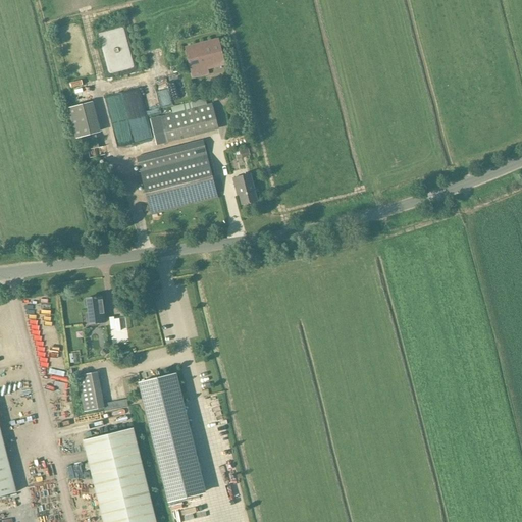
[(218,38),(185,47),(193,80),(209,74),(208,70),(225,66),(218,38)]
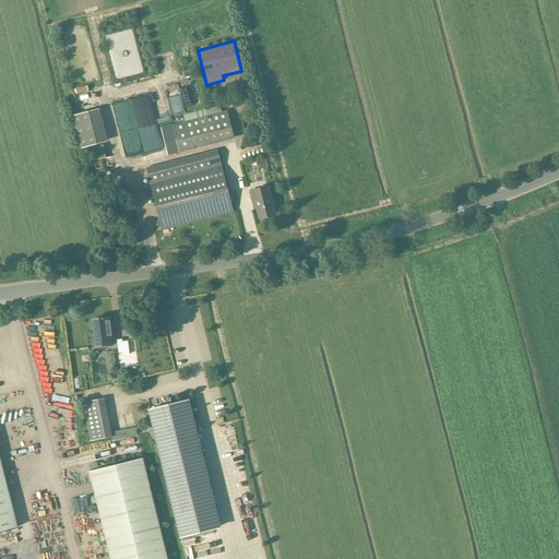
[(73,116),(81,147),(107,142),(99,109),(73,116)]
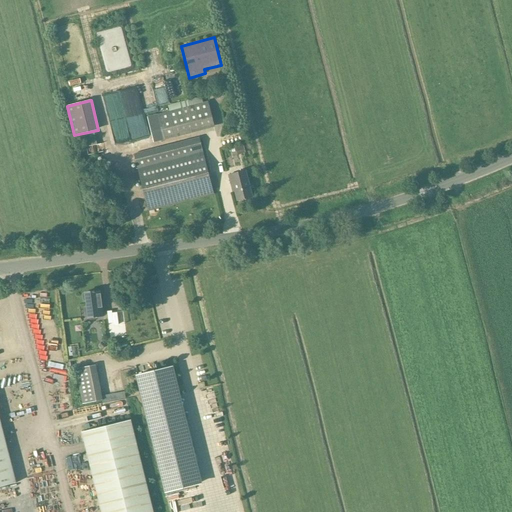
[(153,141),(214,125),(208,102),(189,107),(188,101),(168,106),(170,112),(147,117),(153,141)]
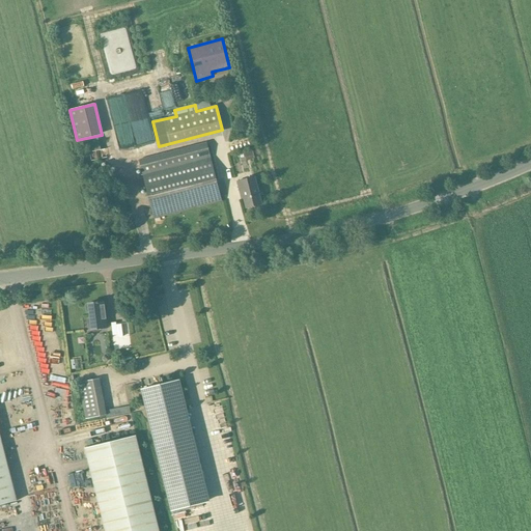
[(139,158),(143,175),(155,219),(221,201),(205,141),(139,158)]
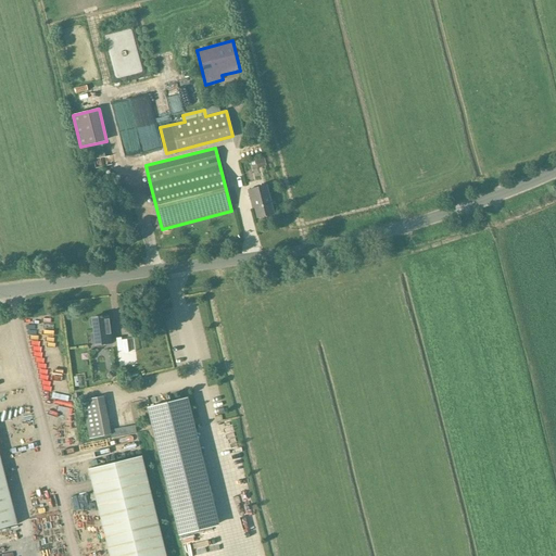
[(257,218),(274,214),(266,186),(249,190),(252,204),(254,204),(257,218)]
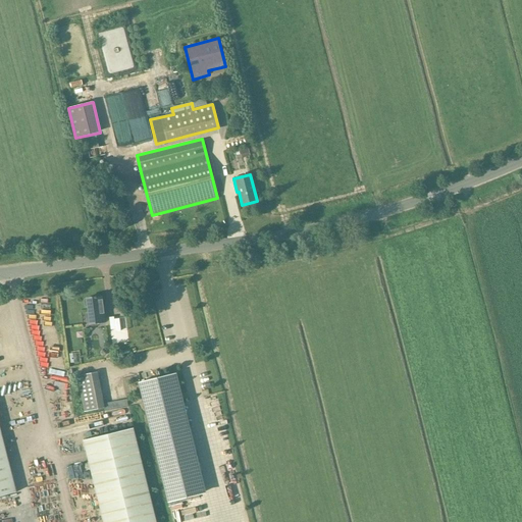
[(102,297),(87,299),(90,324),(105,322),(102,297)]
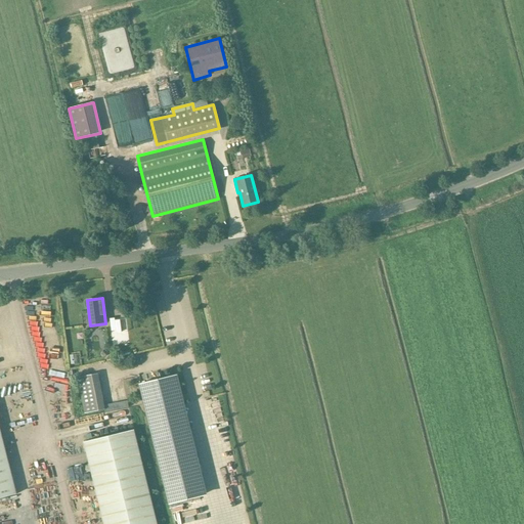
[(111,333),(120,331),(118,317),(108,318),(111,333)]
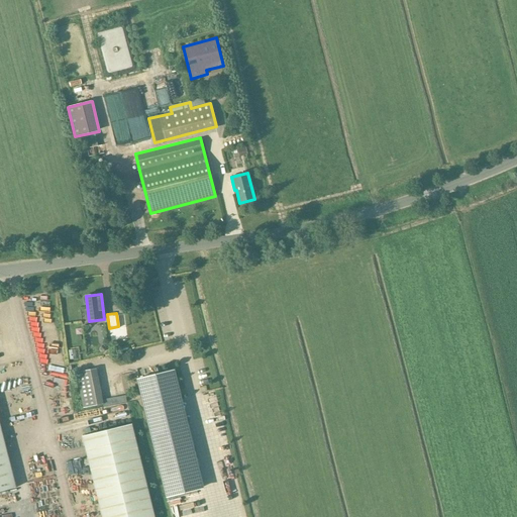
[(96,369),(76,373),(84,408),(103,404),(96,369)]
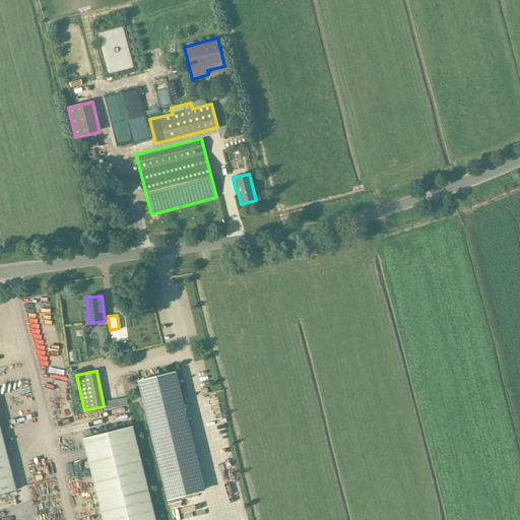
[(176,373),(138,382),(168,501),(199,493),(175,394),(181,392),(176,373)]
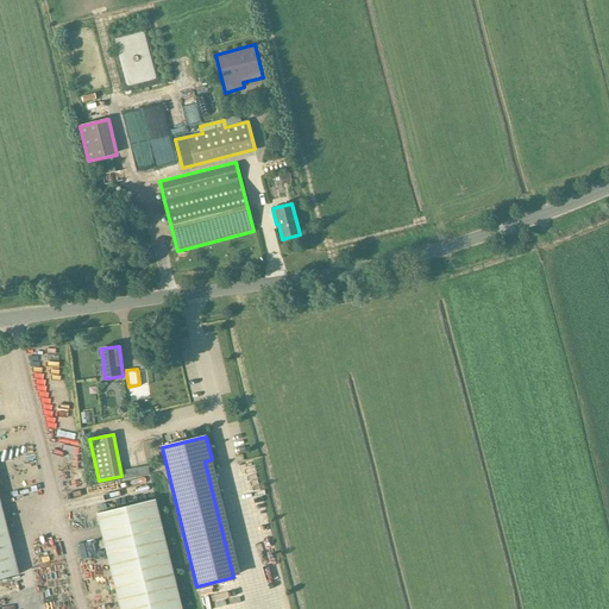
[(0,579),(19,575),(0,500),(0,579)]
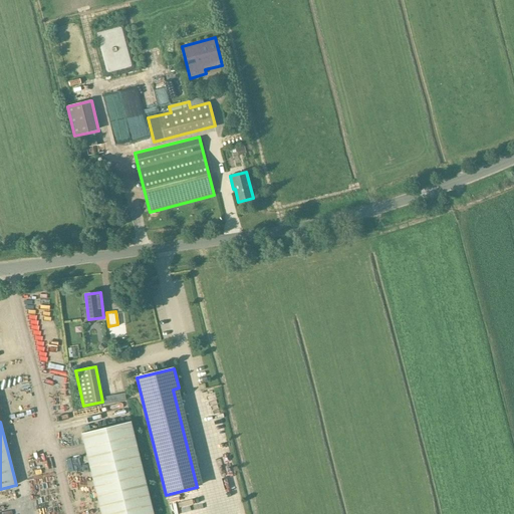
[(82,434),(101,513),(154,513),(131,422),(82,434)]
